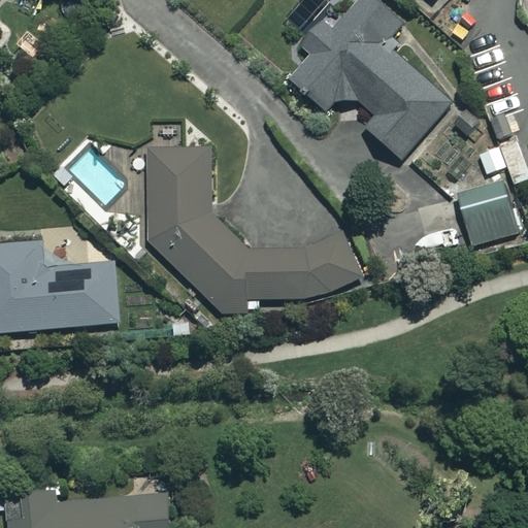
[(355,0),(337,19),(317,0),(311,0),(295,19),(311,34),(300,46),(307,53),(287,74),(330,117),(348,98),(371,121),(365,127),(396,156),(437,112),(368,45),(391,22),(368,0),(355,0)]
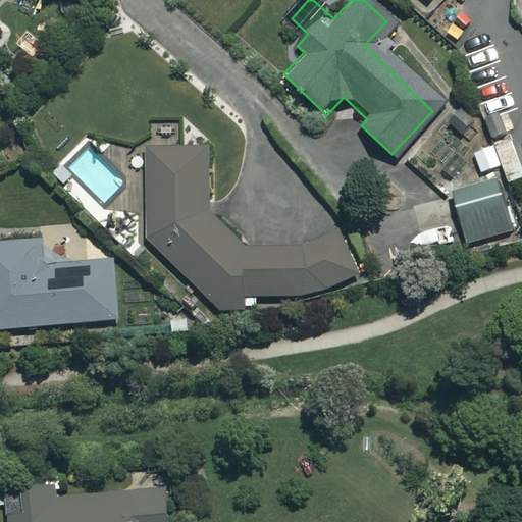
[(409,0),(421,10),(429,0),(409,0)]
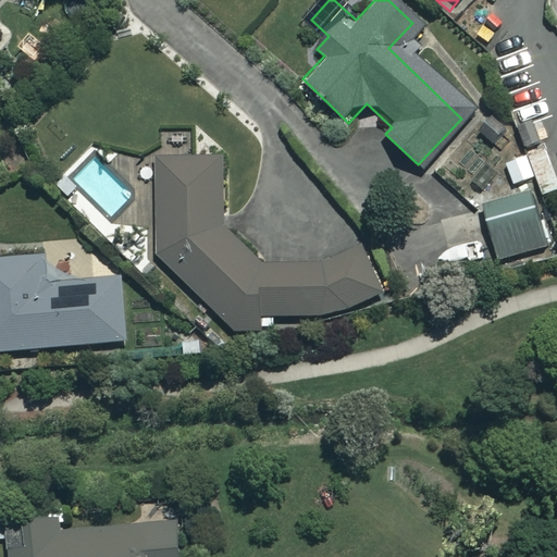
[(556,188),(556,178),(545,147),(505,161),(514,184),(535,176),(542,195),(556,188)]
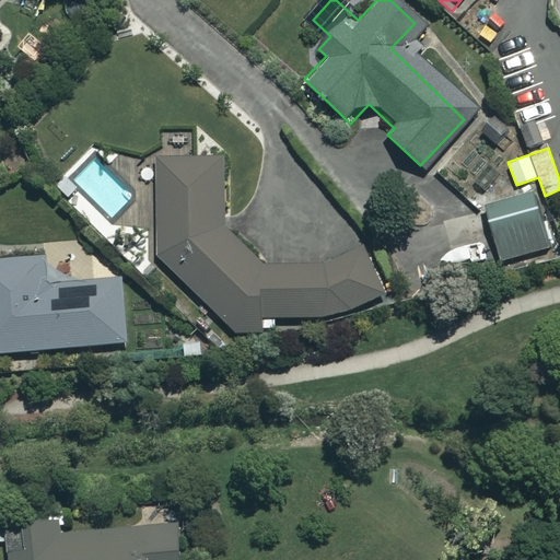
[(226,234),(228,156),(156,156),(156,261),(237,334),(277,333),(277,317),(326,317),(382,298),(364,248),(311,267),(265,267),(226,234)]
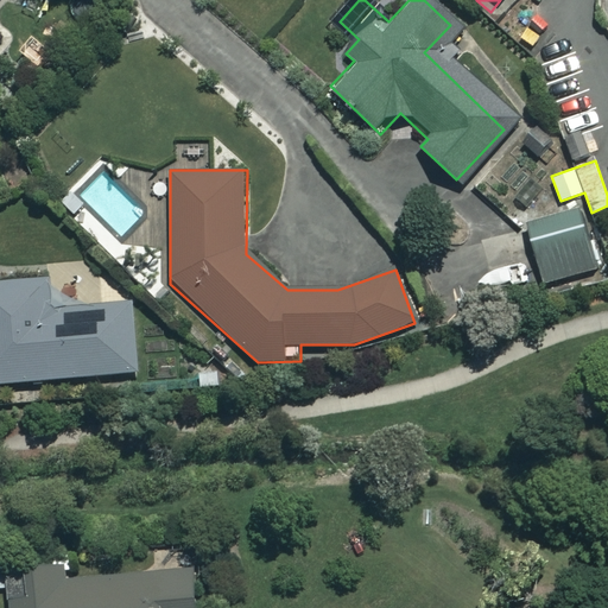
[(597,268),(580,207),(526,222),(544,284),(597,268)]
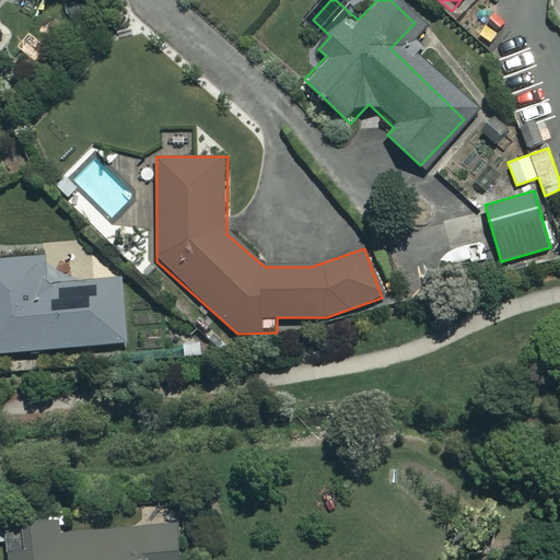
[(49,284),(47,256),(0,259),(0,352),(129,342),(125,278),(49,284)]
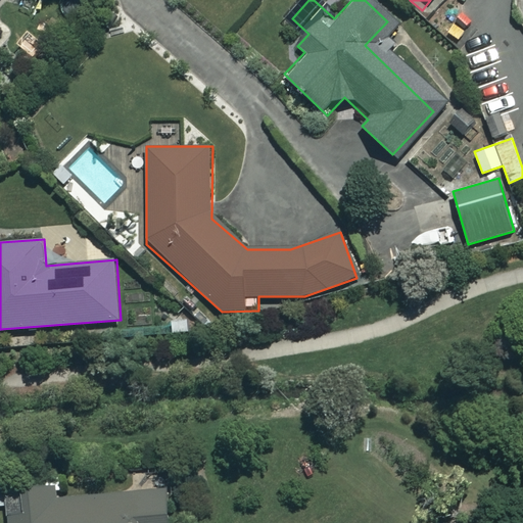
[(56,485),(8,487),(9,522),(172,522),(171,489),(57,494),(56,485)]
